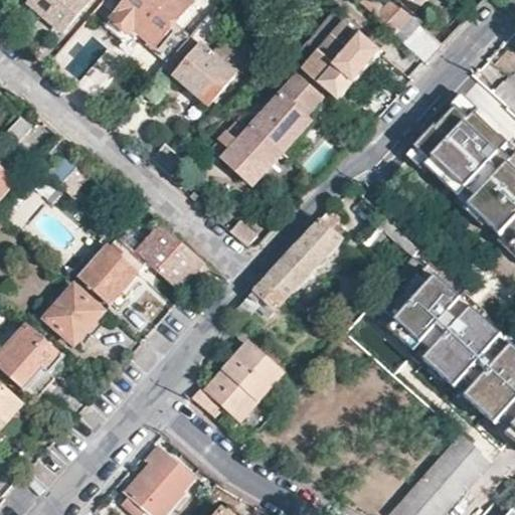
[(32,0),(31,2),(64,30),(90,0),(32,0)]
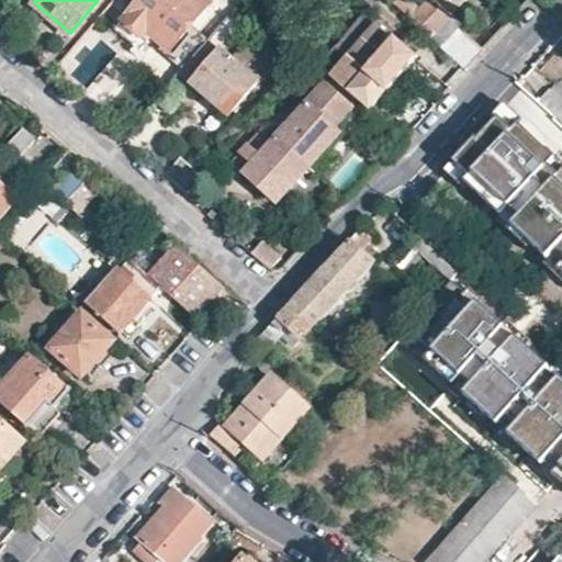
[(169,51),(208,4),(202,0),(139,0),(115,30),(133,45),(128,51),(137,59),(143,53),(139,51),(152,36),(169,51)]
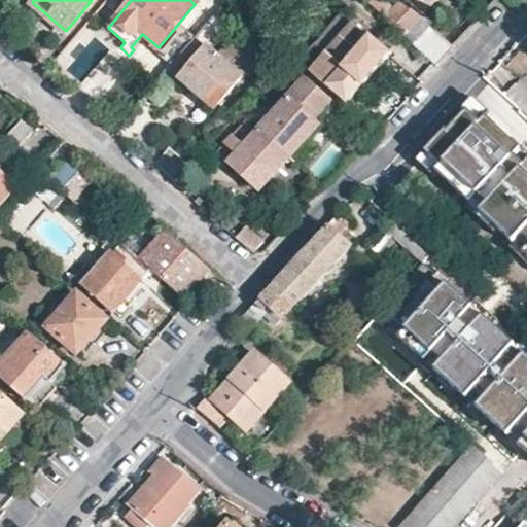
[(442,0),(401,0),(393,8),(383,0),(362,0),(437,67),(454,48),(431,29),(425,35),(417,28),(442,0)]
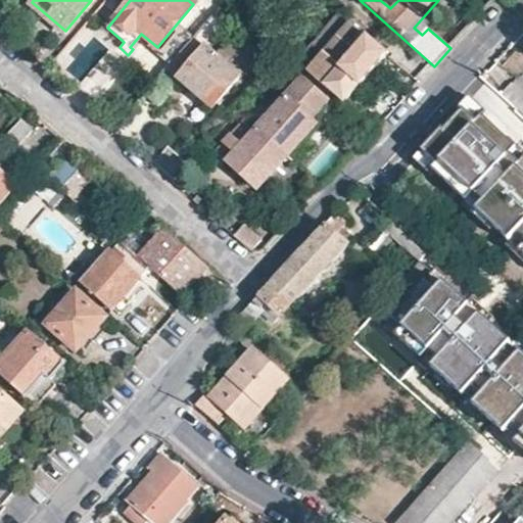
[(210,17),(193,38),(205,49),(223,28),(210,17)]
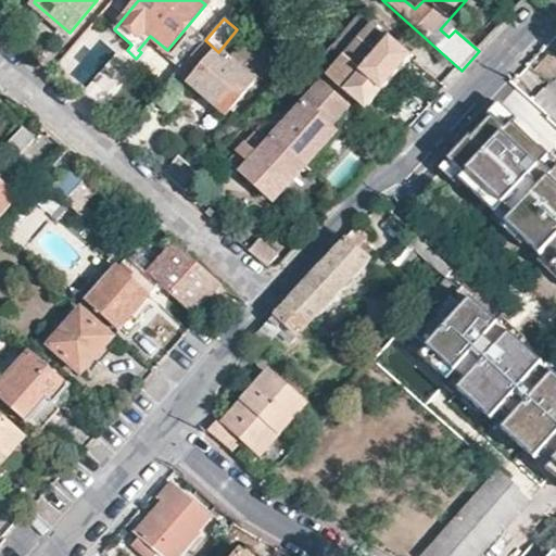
[(414,57),(378,25),(345,58),(333,47),(317,66),(366,110),(414,57)]
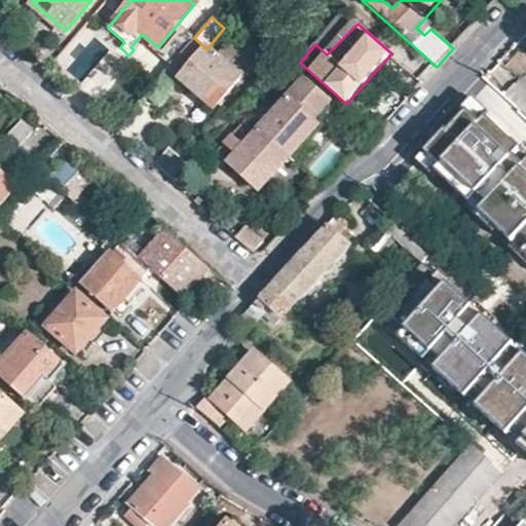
[(194,38),(168,68),(214,107),(261,53),(242,37),(221,61),(207,49),(194,38)]
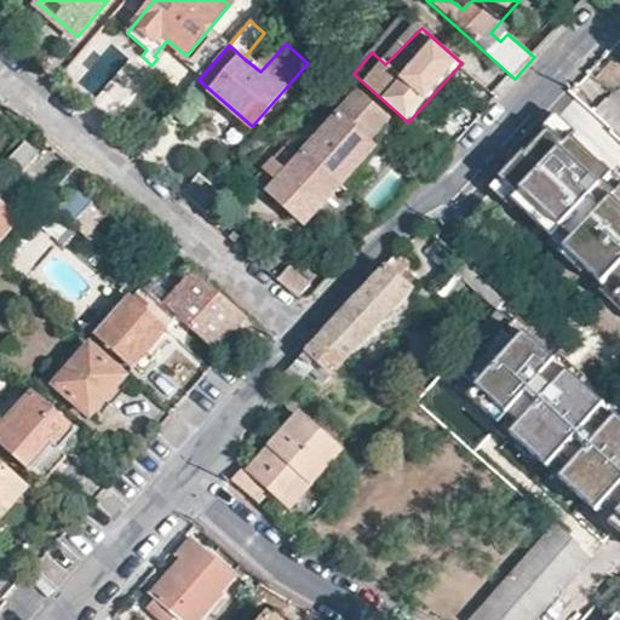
[(361,92),(305,155),(340,187),(377,147),(371,142),(391,119),(361,92)]
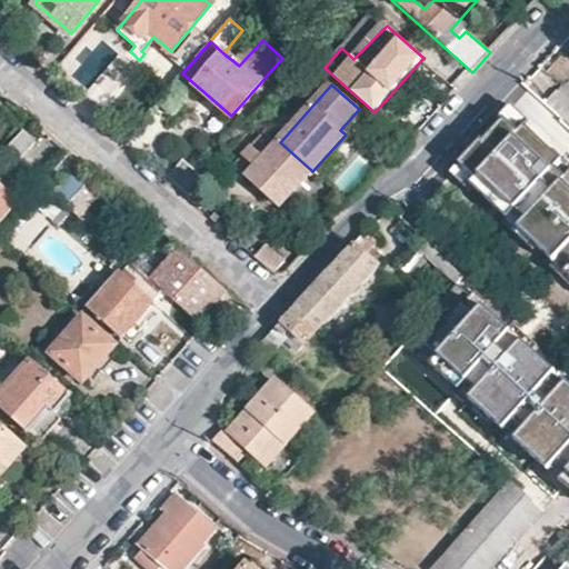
[(568,96),(561,90),(548,105),(568,123),(568,96)]
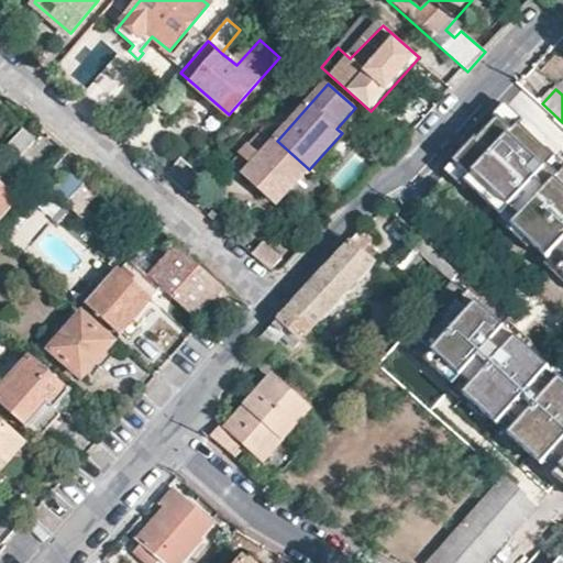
[(562,174),(494,112),(438,174),(534,260),(562,285),(562,174)]
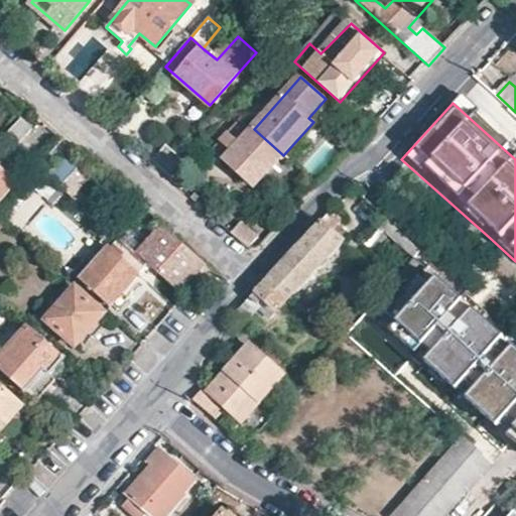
[(32,127),(21,117),(3,136),(14,147),(32,127)]
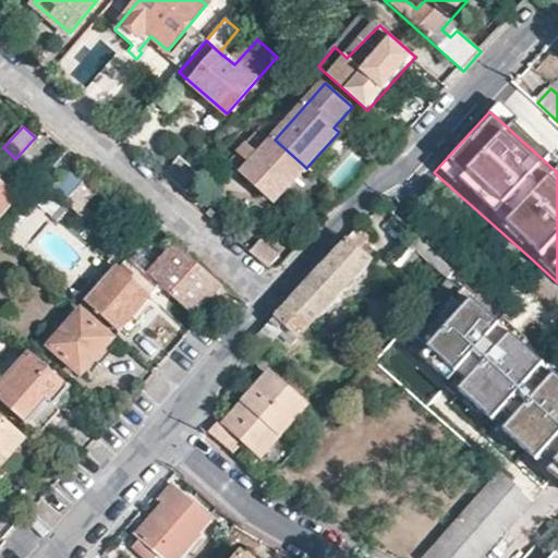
[(306,168),(275,140),(264,153),(252,142),(235,160),(246,170),(244,173),(277,203),(306,168)]
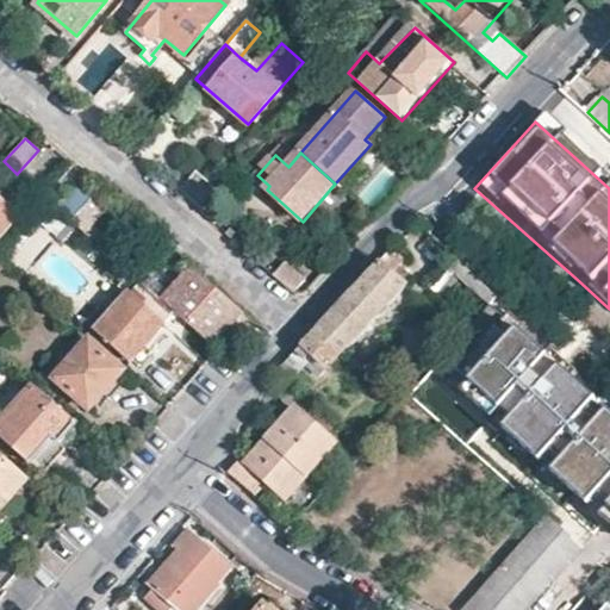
[(112,215),(83,190),(72,205),(62,215),(89,240),(112,215)]
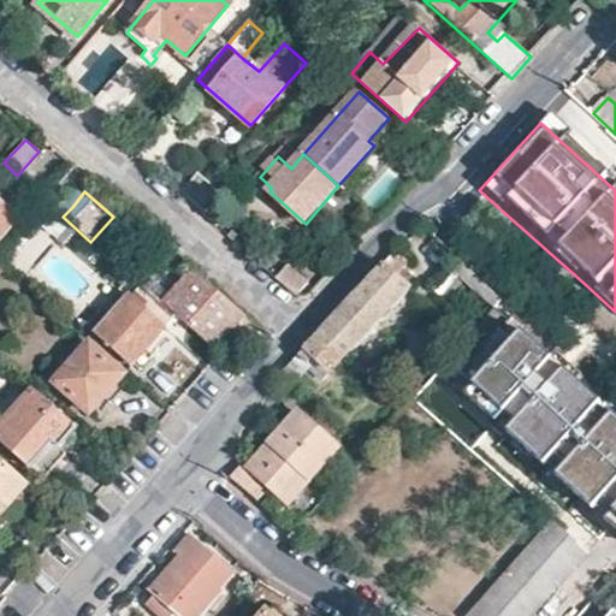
[(72,207),(57,193),(49,206),(63,217),(72,207)]
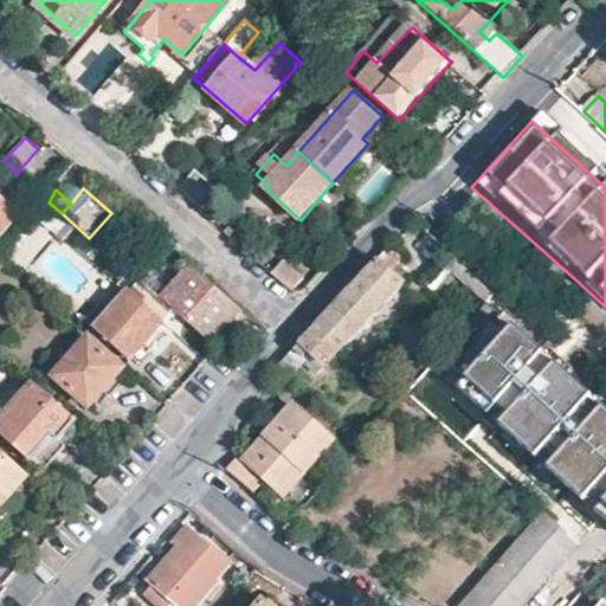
[(0,236),(21,214),(0,194),(0,236)]
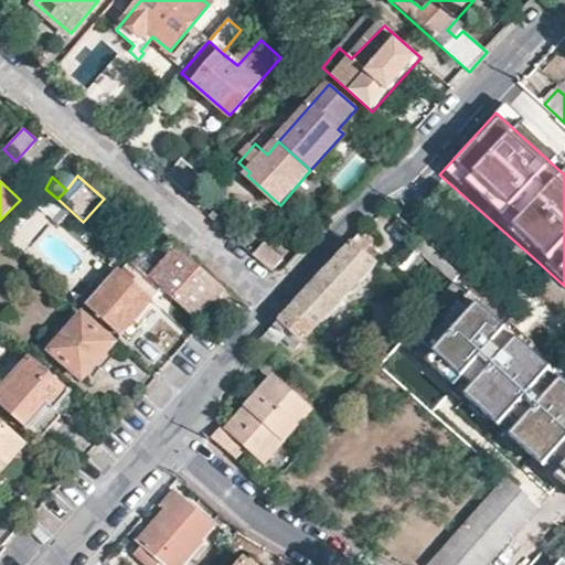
[(9,241),(24,252),(50,219),(34,206),(9,241)]
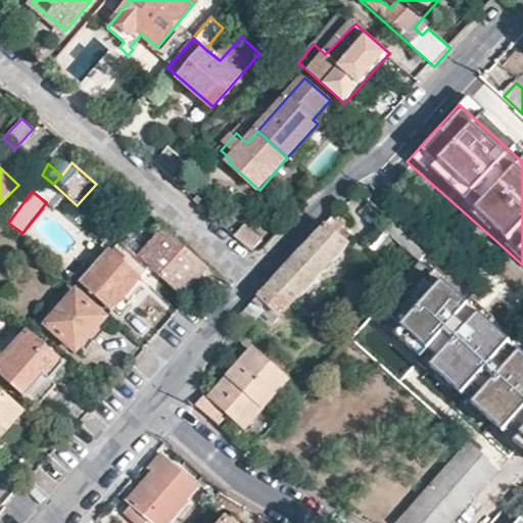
[(347,225),(336,214),(323,229),(278,278),(277,277),(256,299),(237,322),(244,329),(248,326),(263,311),(262,308),(268,302),(282,316),(298,297),(301,298),(348,245),(339,235),(347,225)]
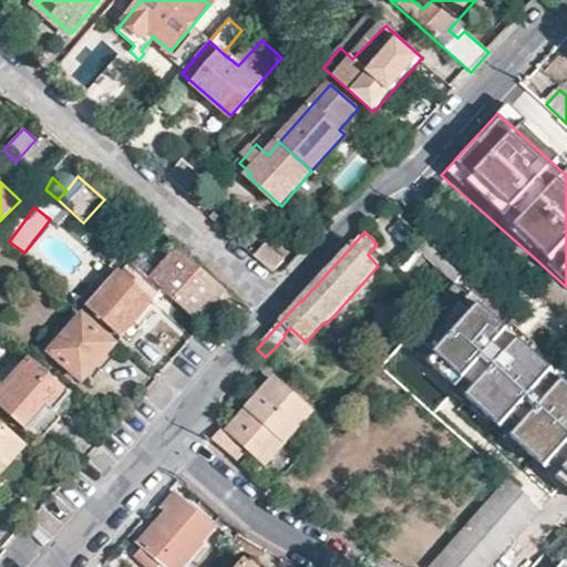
[(264,241),(251,254),(272,272),(284,259),(264,241)]
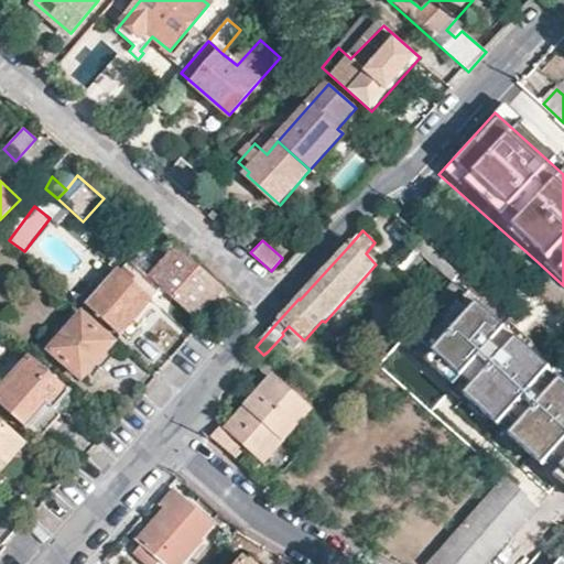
[(416,249),(453,283),(459,274),(424,242),(416,249)]
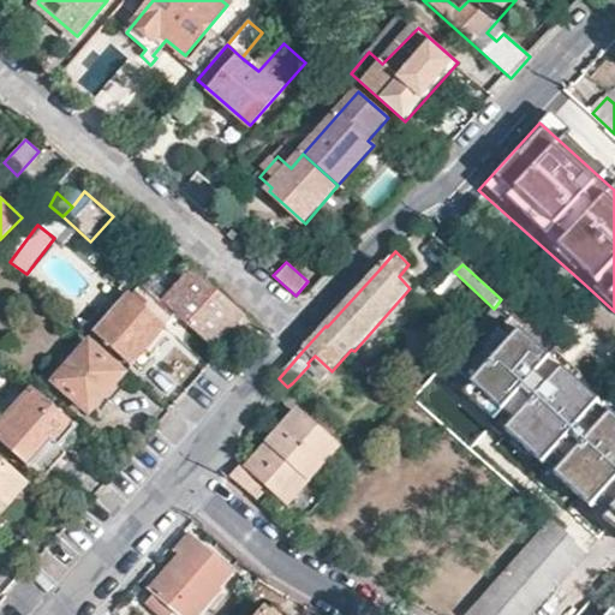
[(245,316),(193,268),(171,293),(166,288),(167,285),(148,269),(137,281),(178,316),(214,348),(232,330),(245,316)]
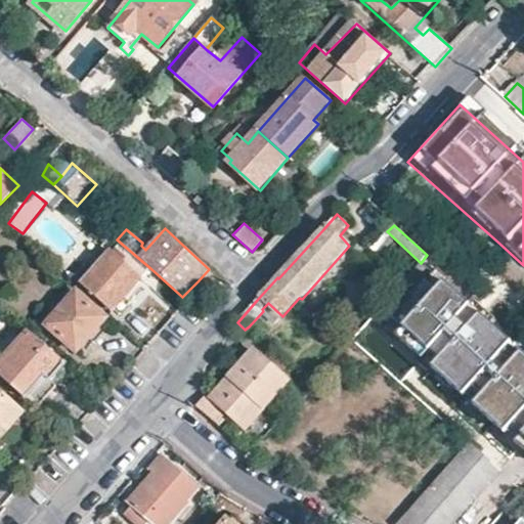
[(151,269),(117,239),(113,235),(104,245),(113,253),(83,287),(112,312),(113,310),(120,316),(134,299),(129,295),(151,269)]
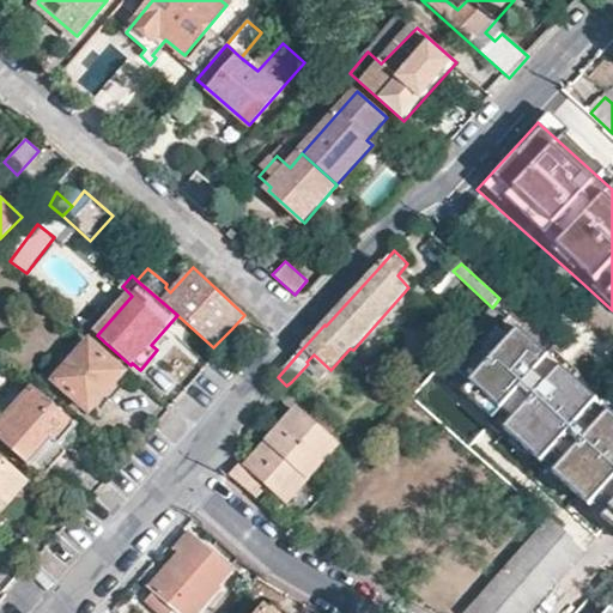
[(261,331),(244,315),(231,329),(248,345),(261,331)]
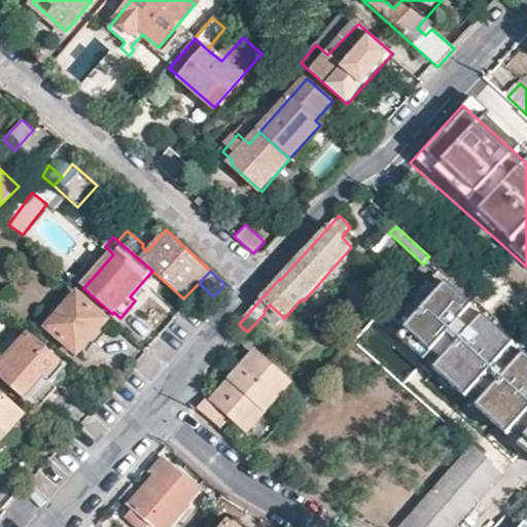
[(526,356),(434,275),(386,328),(517,444),(526,431),(526,356)]
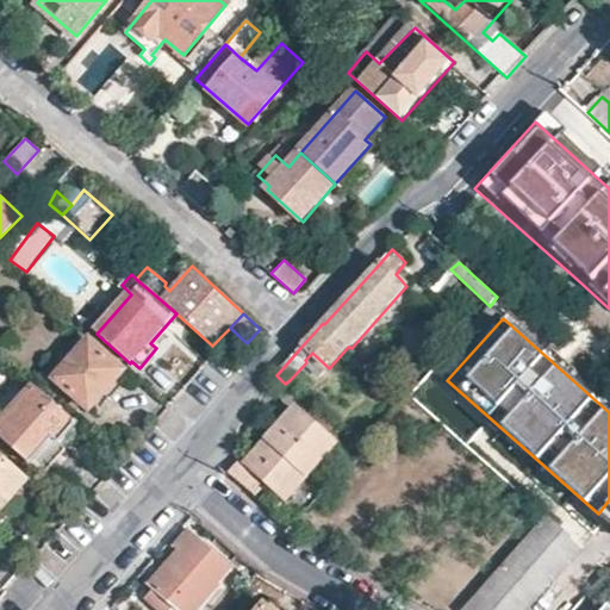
[(128,380),(120,374),(120,369),(88,342),(54,380),(87,410),(101,396),(109,402),(128,380)]
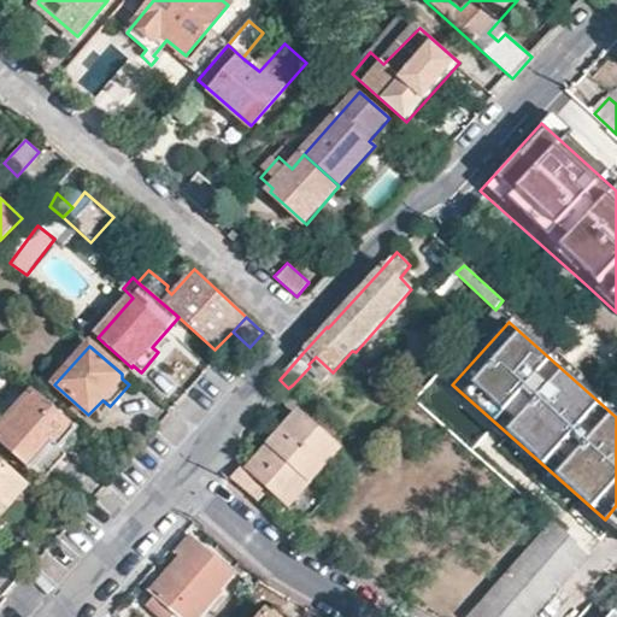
[(58,450),(76,429),(35,393),(0,432),(0,441),(43,480),(65,456),(58,450)]
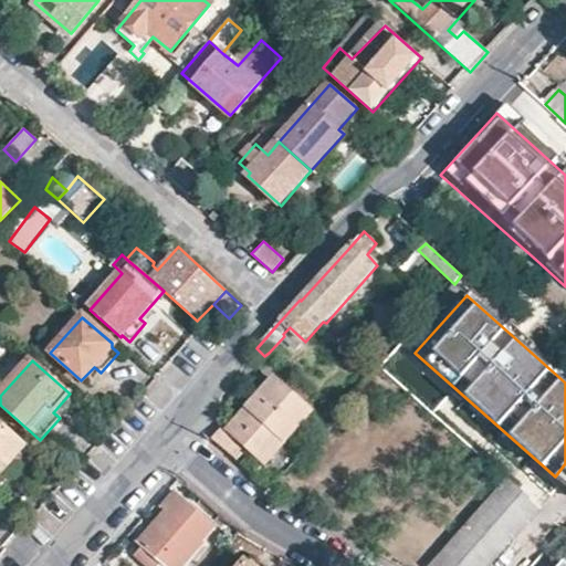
[(222,426),(212,437),(211,439),(238,461),(249,449),(265,463),(312,415),(274,380),(228,431),(222,426)]
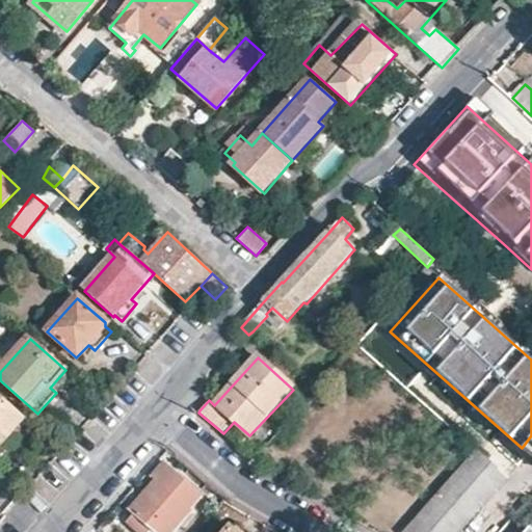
[(0,445),(25,418),(0,396),(0,445)]
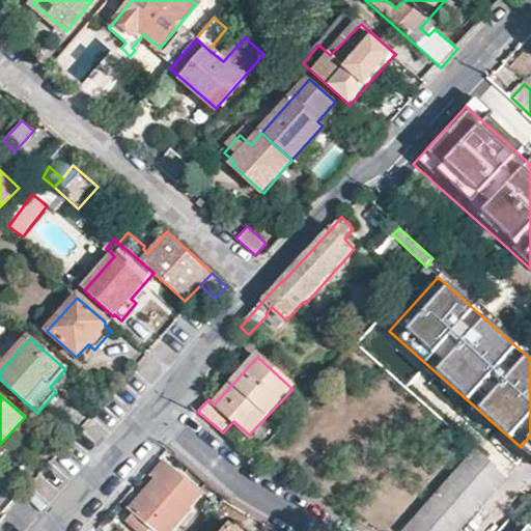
[(458,530),(506,479),(477,453),(407,530),(458,530)]
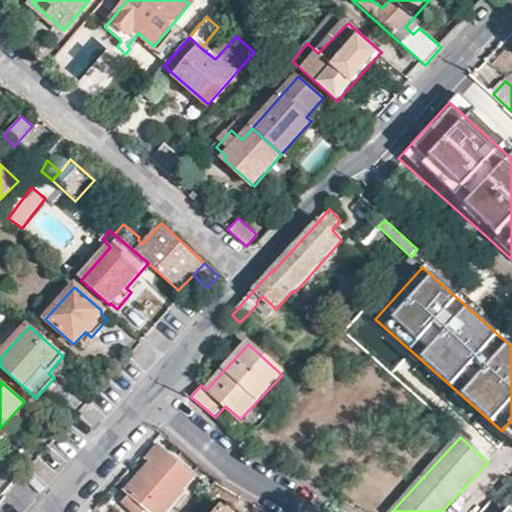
[(182,492),(196,477),(158,444),(145,458),(149,463),(126,488),(123,487),(121,490),(126,495),(121,502),(133,511),(166,511),(184,493),(182,492)]
